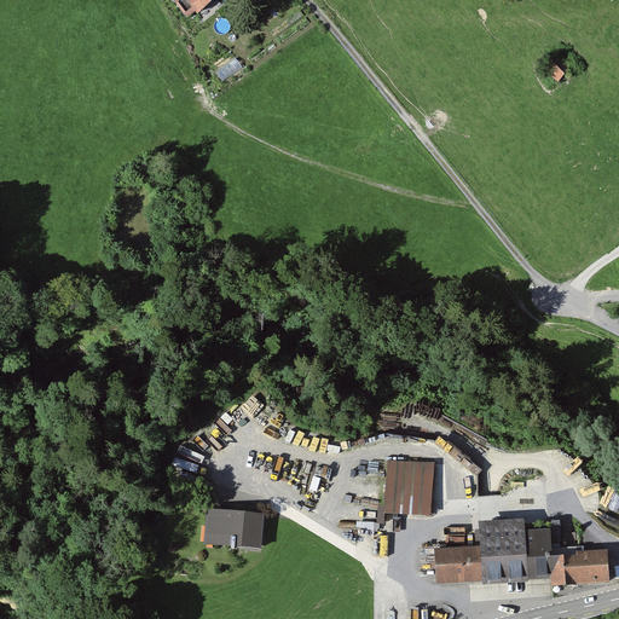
[(174,0),(187,18),(197,11),(198,12),(214,0),(174,0)]
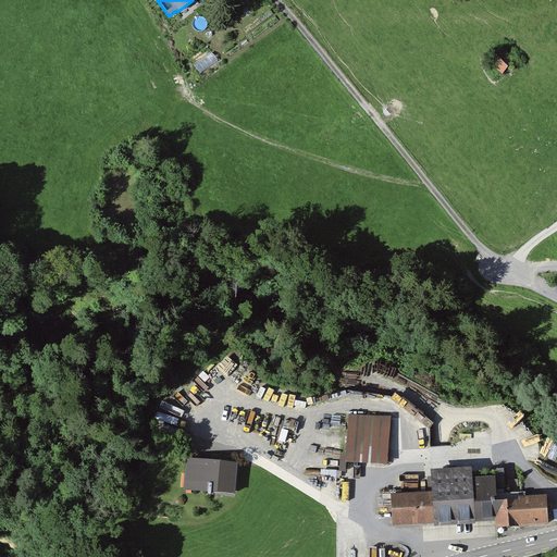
[(496,60),(511,67),(515,60),(500,52),(496,60)]
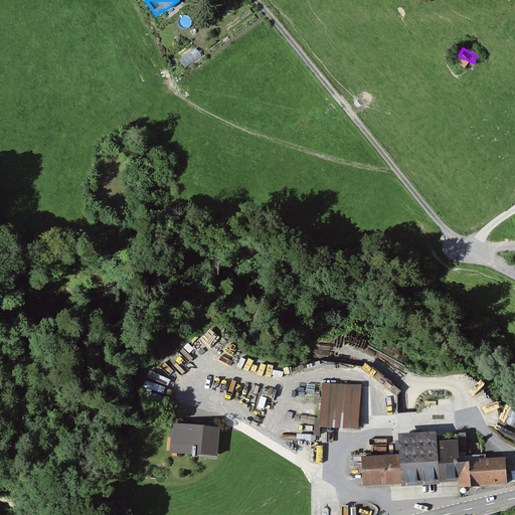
[(323,385),(321,421),(359,424),(362,388),(323,385)]
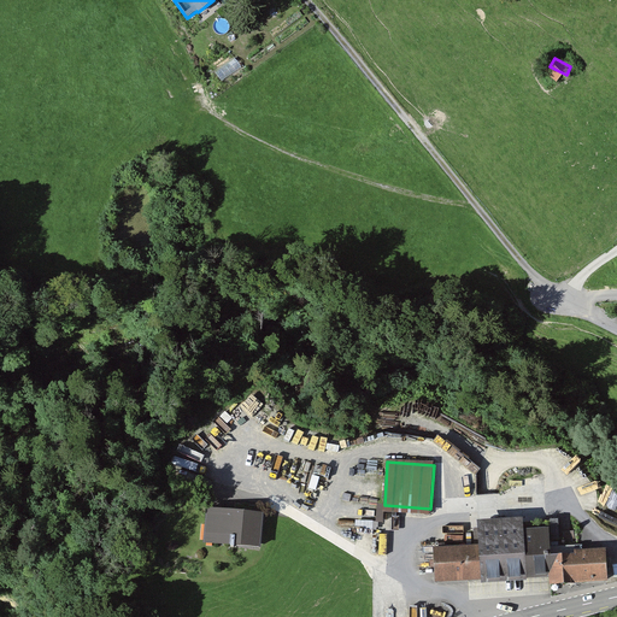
[(264,515),(207,509),(204,544),(260,548),(264,515)]
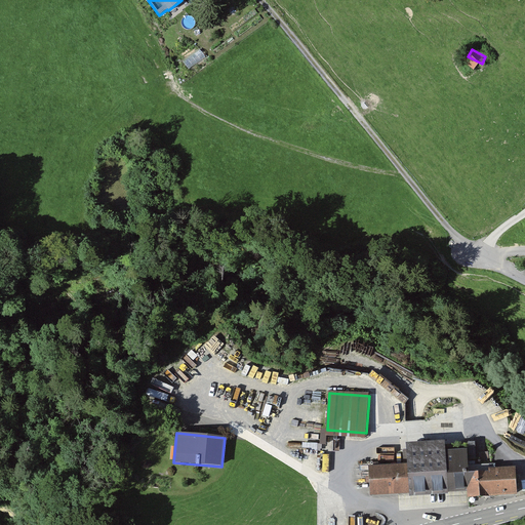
[(369,466),(371,494),(409,492),(409,494),(468,491),(468,495),(517,492),(516,467),(469,470),(468,447),(445,449),(445,441),(406,443),(408,462),(369,466)]
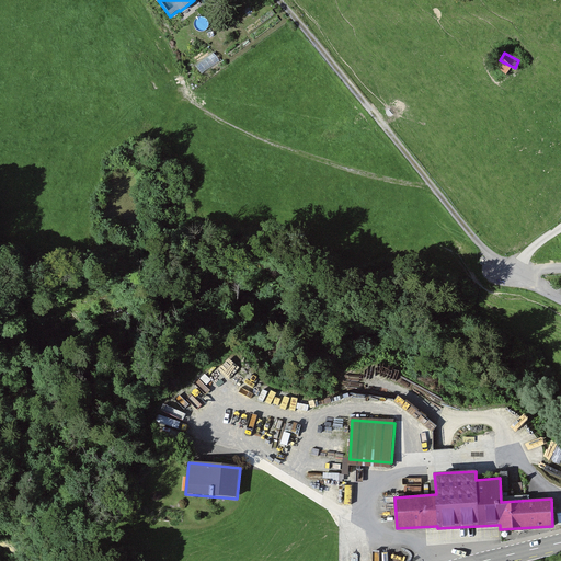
All buildings are outlined.
